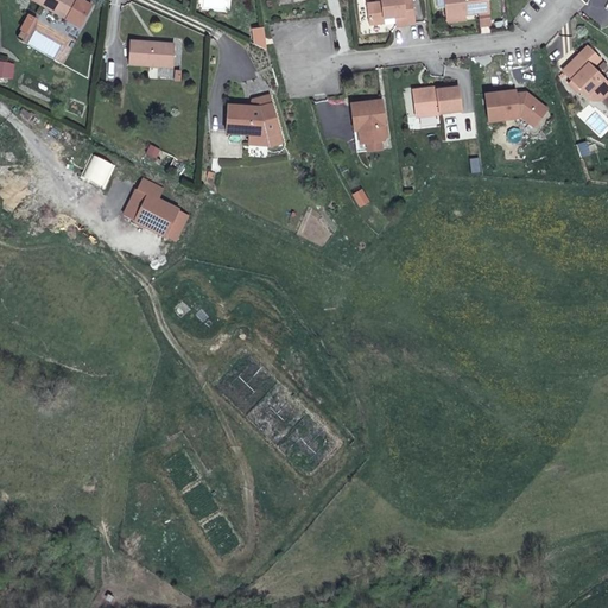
[(76,0),(31,0),(65,20),(76,0)]
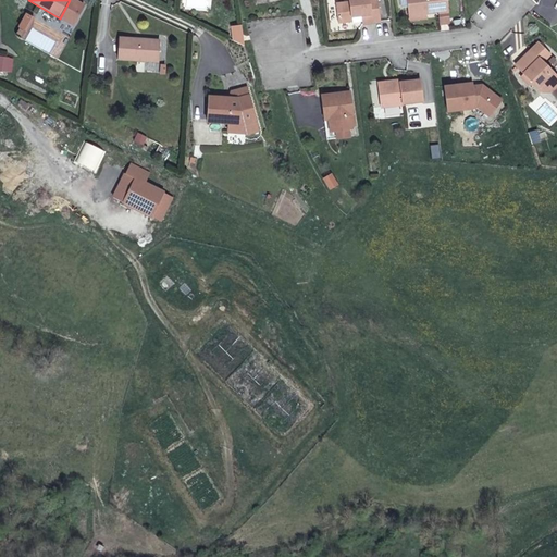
[(360,17),(361,23),(362,26),(380,23),(375,0),(347,0),(348,3),(335,5),(337,25),(354,23),(353,19),(360,17)]
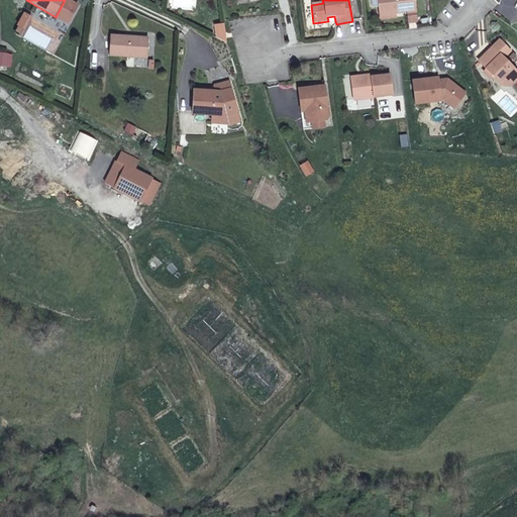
[(377,0),(379,16),(394,14),(406,12),(407,14),(415,13),(413,0),(377,0)]
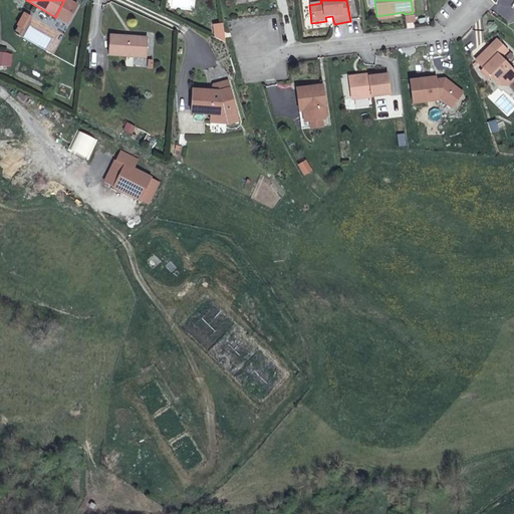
[(213,23),(215,41),(226,40),(224,22),(213,23)]
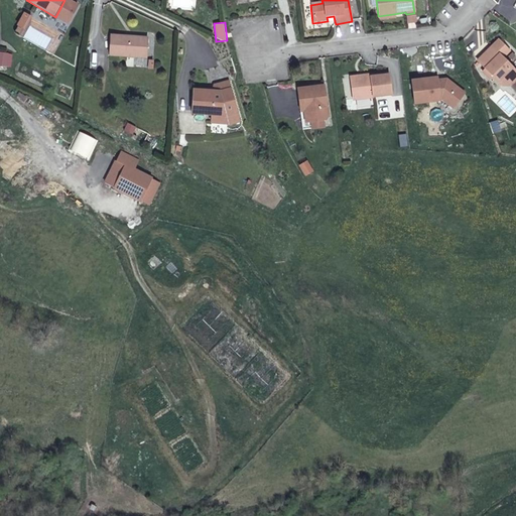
[(110,35),(109,55),(134,57),(134,54),(146,55),(147,38),(110,35)]
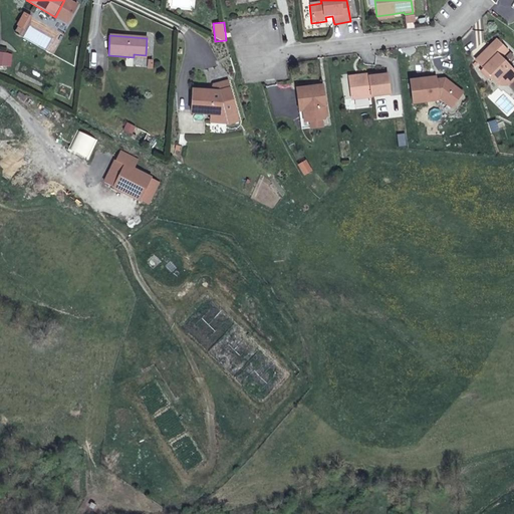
[(496,41),(489,48),(496,56),(482,69),(487,74),(487,80),(493,80),(499,87),(508,87),(513,80),(513,73),(500,59),(507,52),(496,41)]
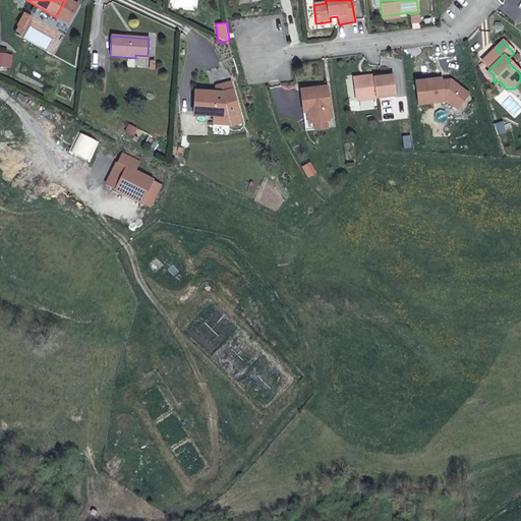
[(217,59),(230,59),(229,44),(217,44),(217,59)]
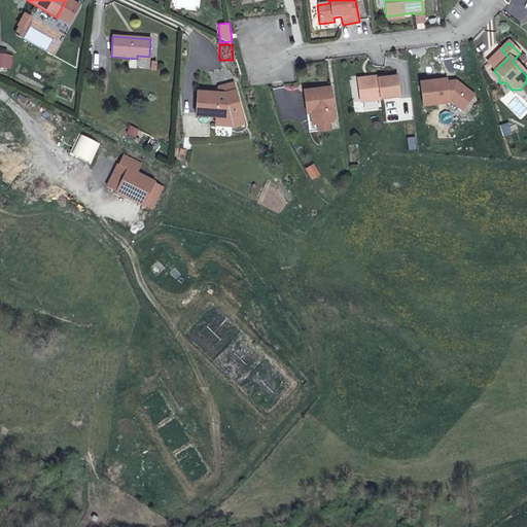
[(508,58),(501,49),(487,64),(494,71),(508,58)]
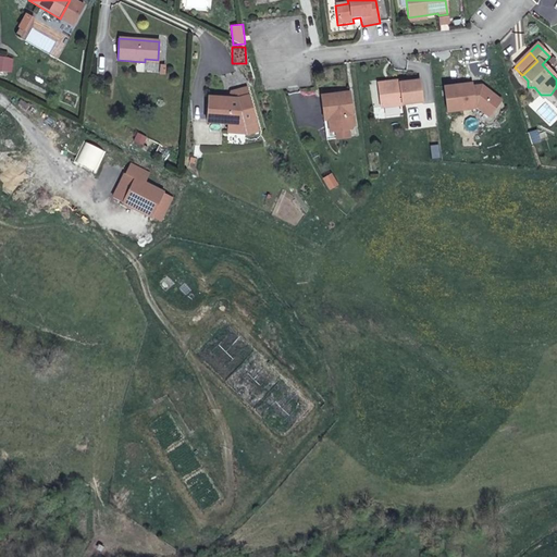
[(9,57),(0,56),(0,70),(8,71),(9,57)]
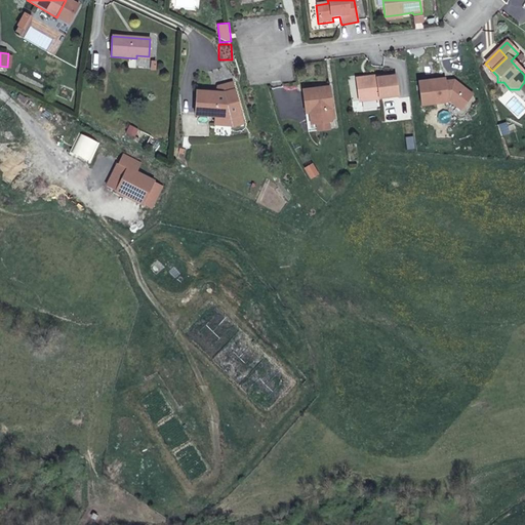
[(368,78),(356,79),(359,103),(398,97),(396,77),(368,80),(368,78)]
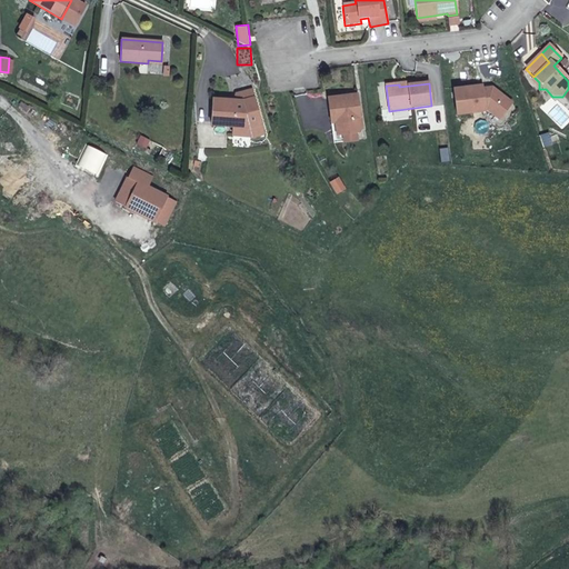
[(481,93),(481,87),(452,90),(455,116),(483,112),(483,110),(485,110),(498,121),(511,106),(491,89),(489,92),(481,93)]
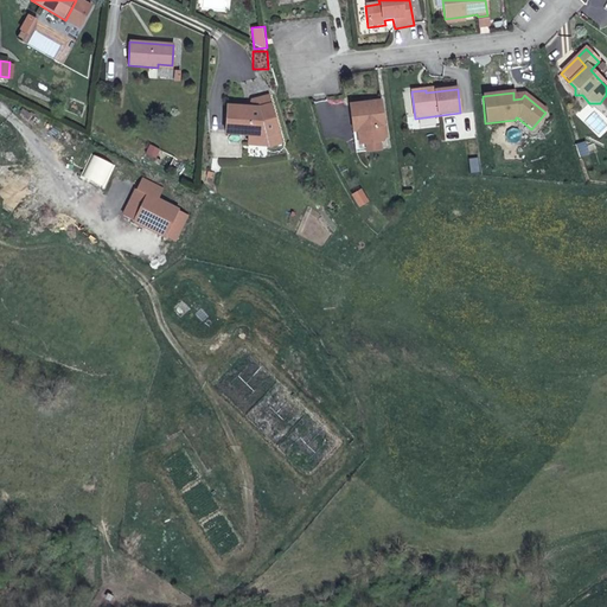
[(263,135),(266,145),(266,146),(280,142),(267,95),(249,100),(248,107),(225,106),(224,134),(247,135),(263,135)]
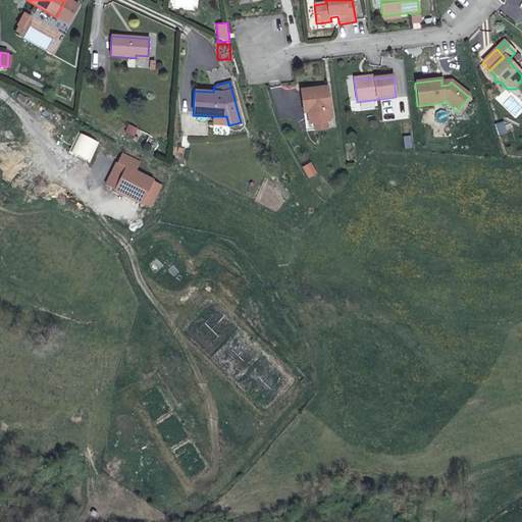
[(305,125),(324,123),(329,122),(331,118),(327,87),(301,90),(305,125)]
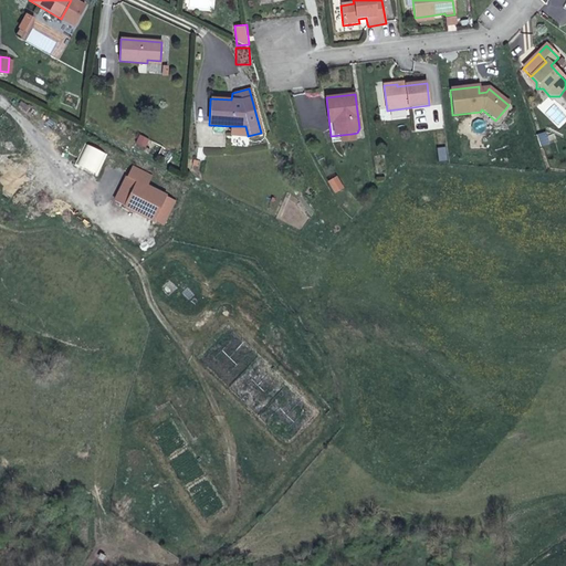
[(230,135),(248,135),(245,126),(230,126),(230,135)]
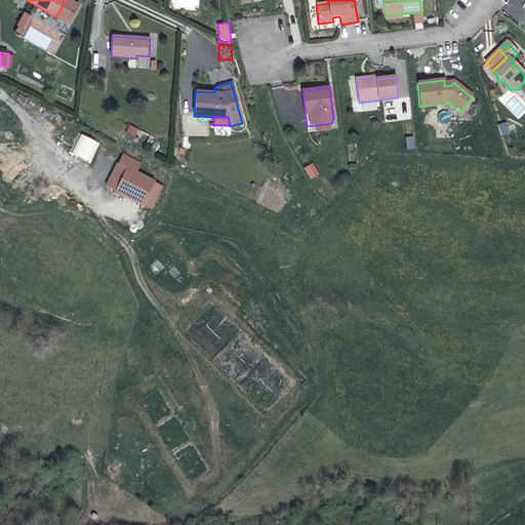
[(326,131),(326,124),(307,126),(308,133),(326,131)]
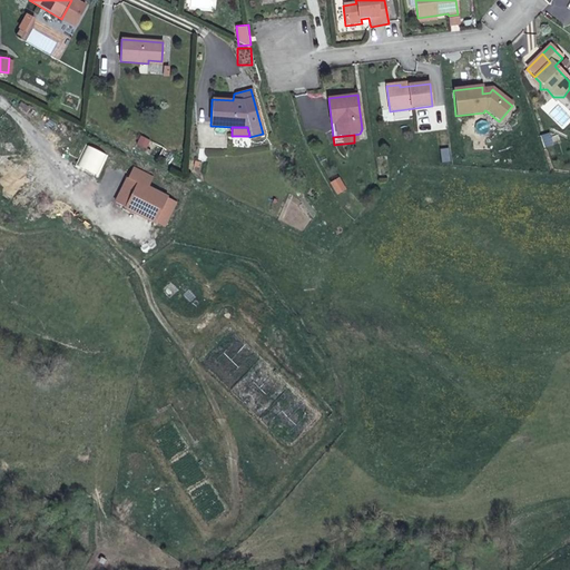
[(150,140),(141,136),(137,144),(146,148),(150,140)]
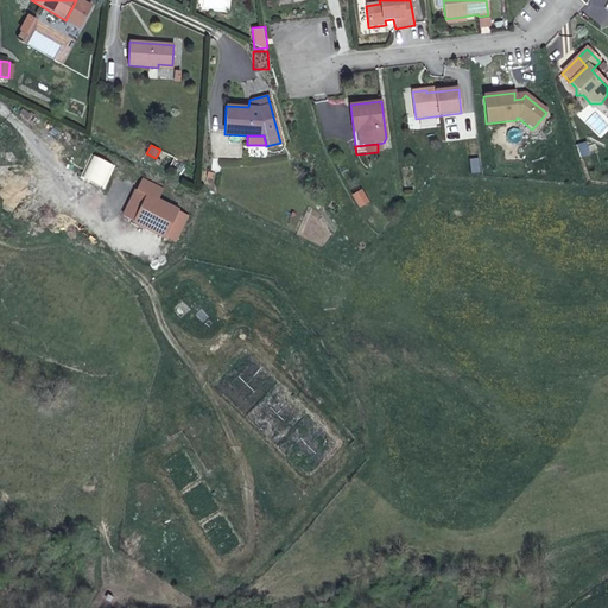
[(216,184),(217,173),(208,171),(206,182),(216,184)]
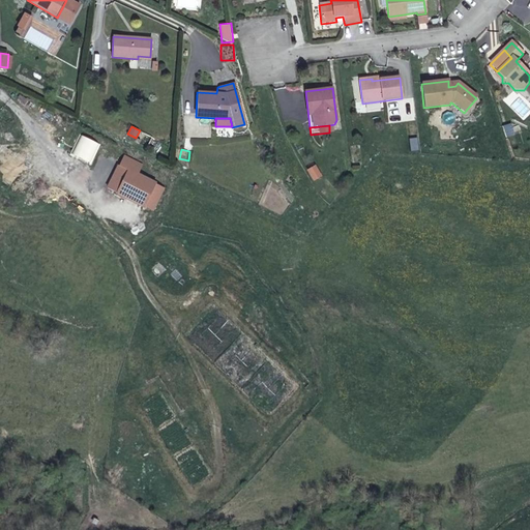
[(118,186),(115,192),(144,207),(155,183),(137,174),(142,166),(123,156),(110,181),(118,186)]
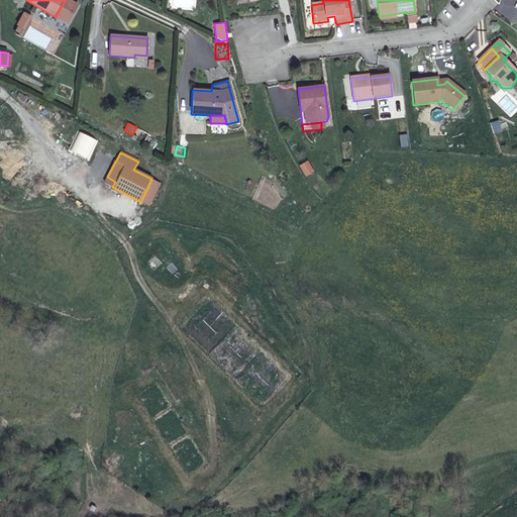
[(300,164),(305,177),(314,173),(309,161),(300,164)]
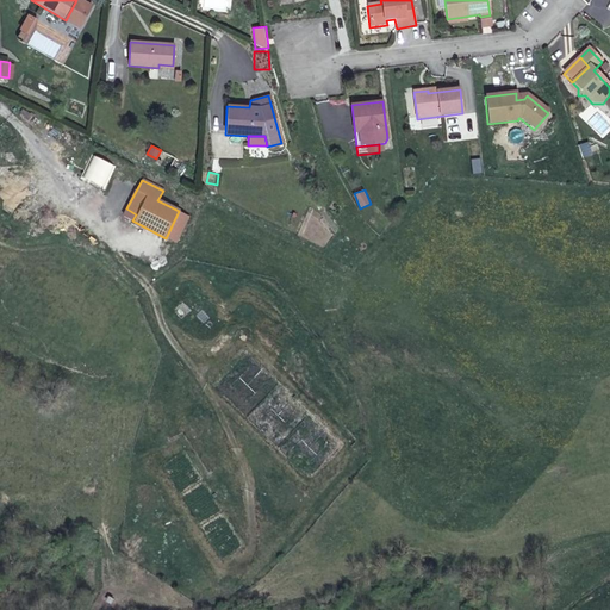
[(123,216),(132,221),(136,215),(126,209),(123,216)]
